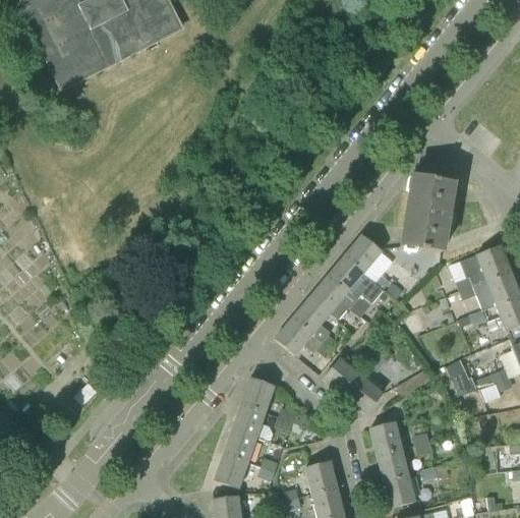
[(17,0),(62,89),(182,27),(168,0),(17,0)]
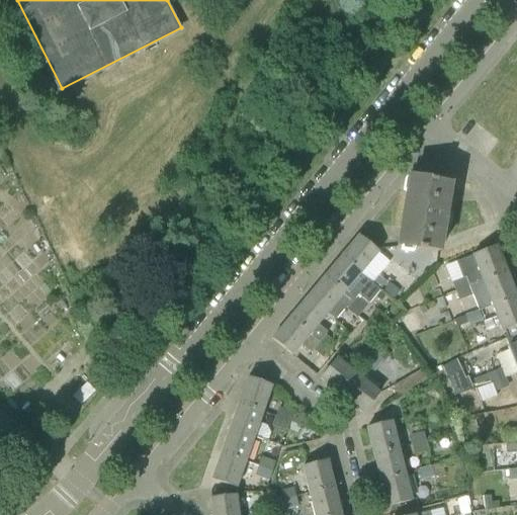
[(439,249),(445,215),(450,182),(436,180),(436,178),(410,174),(408,189),(399,244),(425,248),(425,247),(439,249)]
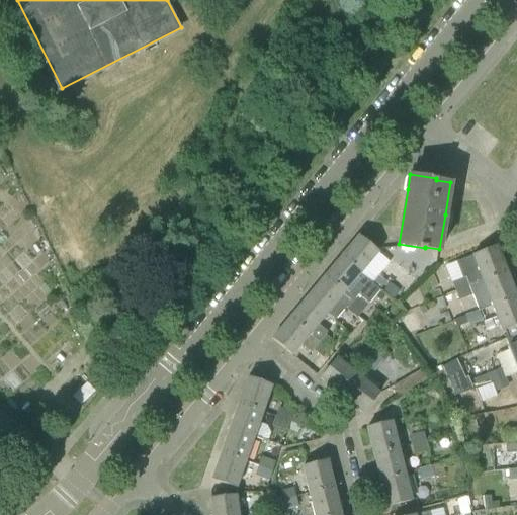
[(342,254),(361,270),(378,250),(359,234),(342,254)]
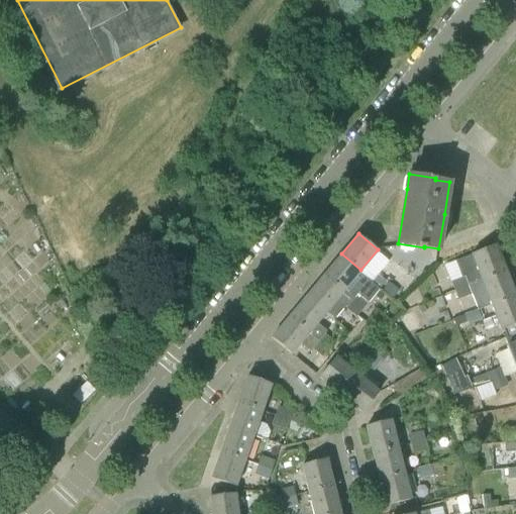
[(483,278),(506,269),(497,243),(473,252),(483,278)]
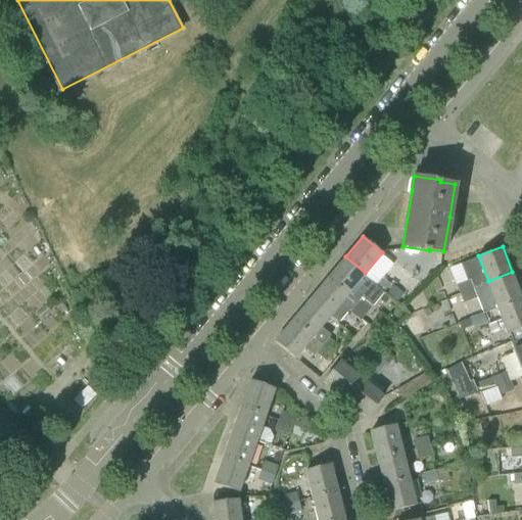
[(328,277),(347,293),(365,273),(345,256),(328,277)]
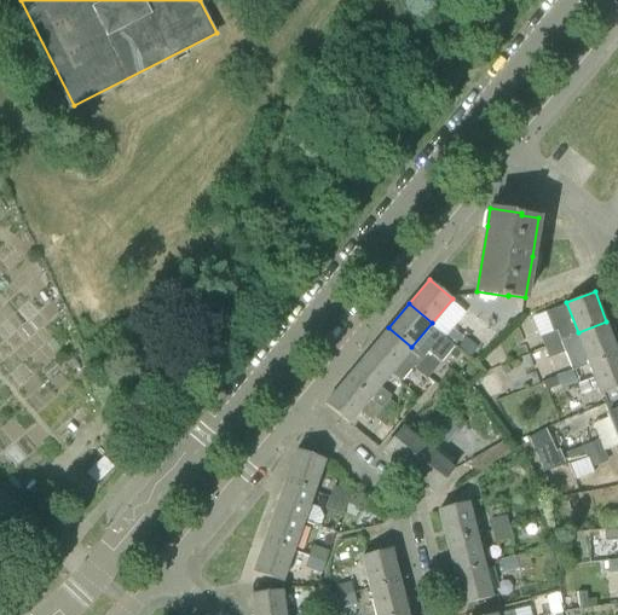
[(589,363),(617,352),(617,348),(606,321),(578,332),(589,363)]
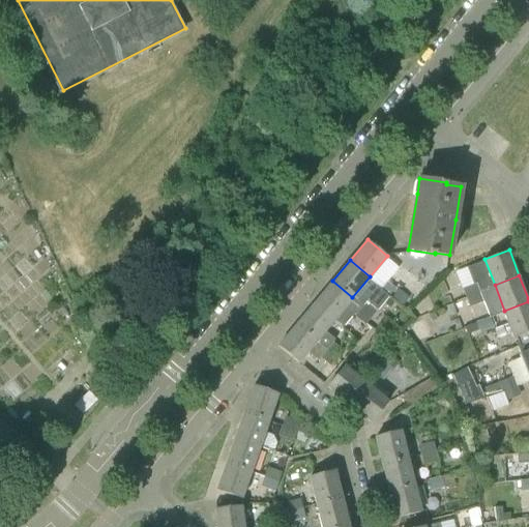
[(399,289),(397,291),(394,289),(395,287),(385,277),(378,286),(389,295),(390,293),(400,300),(405,294),(399,289)]
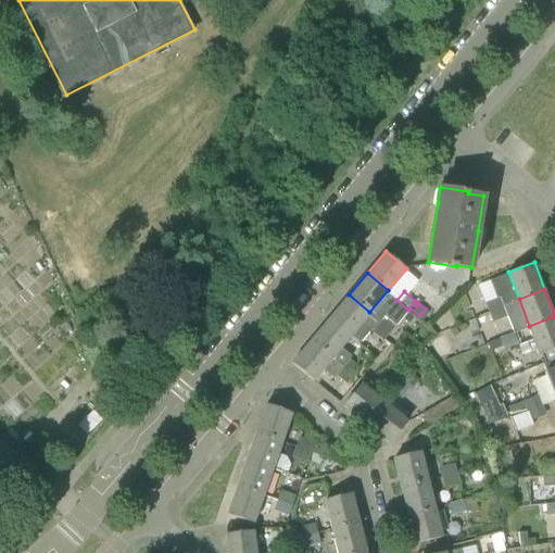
[(330,317),(351,335),(361,341),(371,328),(379,319),(369,312),(349,294),(330,317)]
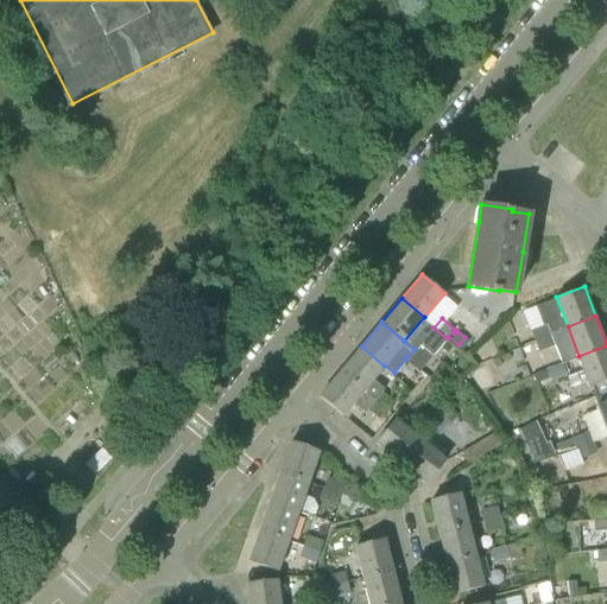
[(536,339),(552,332),(548,322),(532,329),(536,339)]
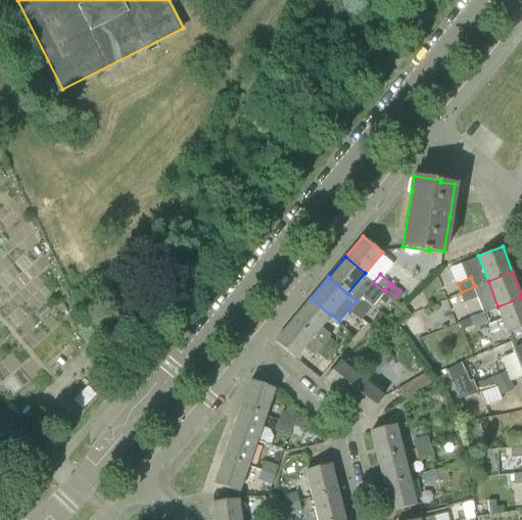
[(465,301),(479,295),(475,286),(461,292),(465,301)]
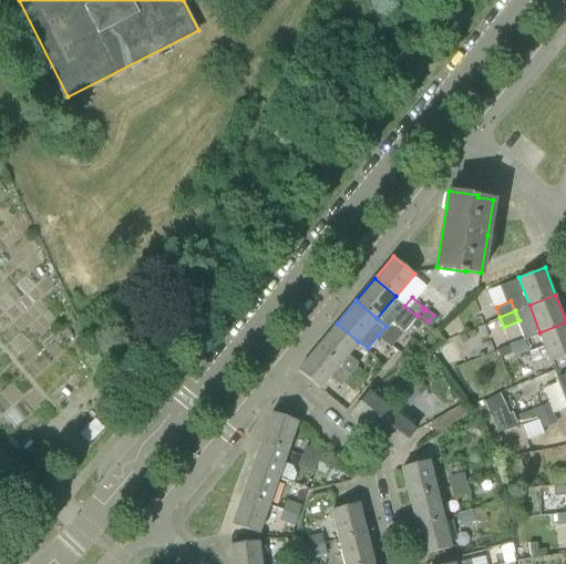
[(399,337),(405,329),(393,318),(387,326),(399,337)]
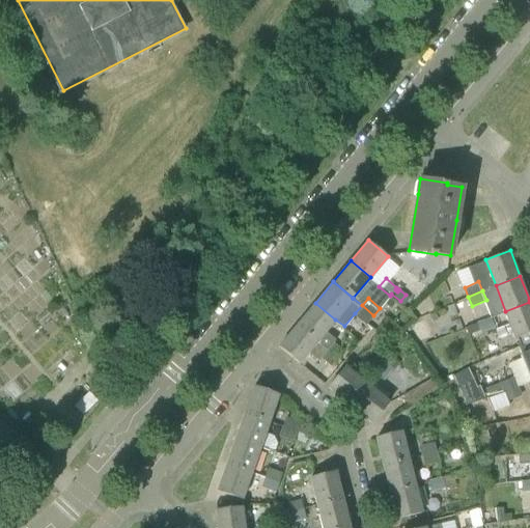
[(515,337),(529,331),(529,302),(505,311),(515,337)]
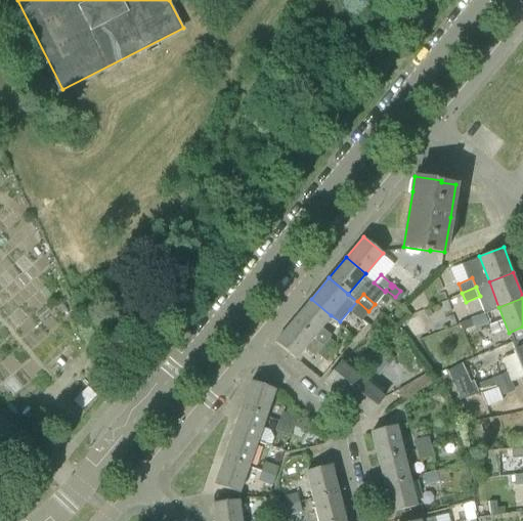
[(294,319),(323,344),(331,336),(333,334),(322,326),(331,315),(311,299),(294,319)]
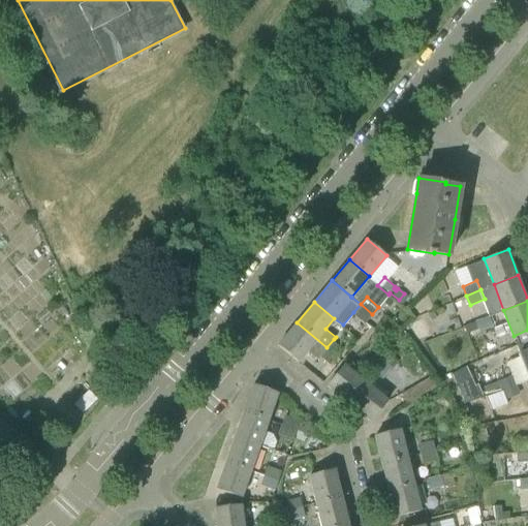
[(366,322),(372,314),(361,304),(353,312),(366,322)]
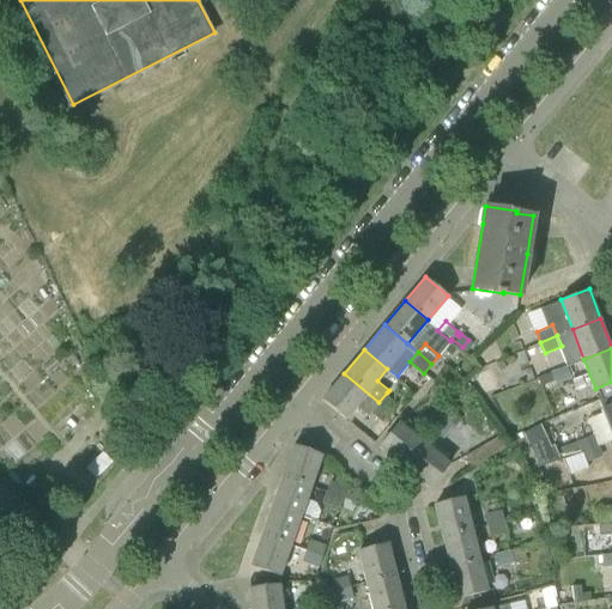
[(557,381),(573,375),(568,364),(552,370),(557,381)]
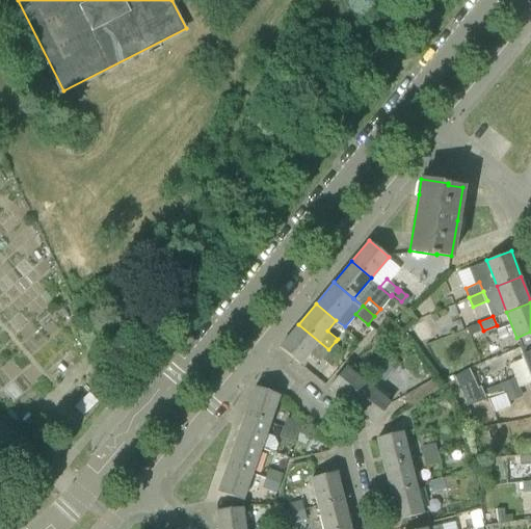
[(322,356),(328,349),(298,324),(281,345),(301,363),(311,350),(320,359),(322,356)]
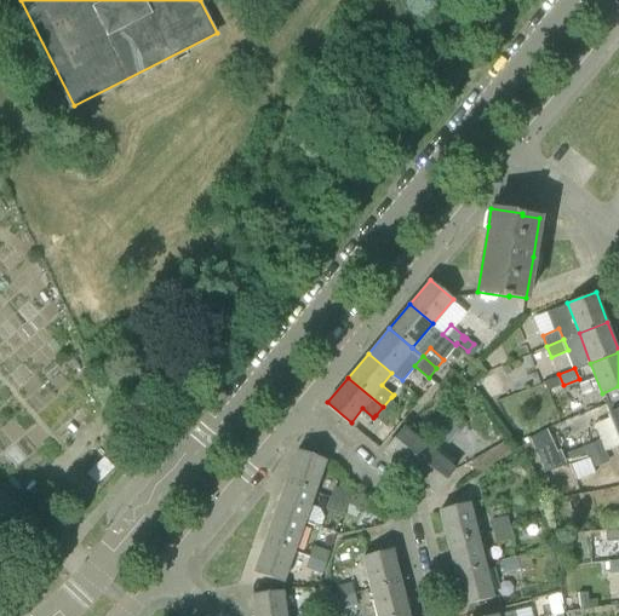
[(391,397),(383,407),(395,418),(403,408),(391,397)]
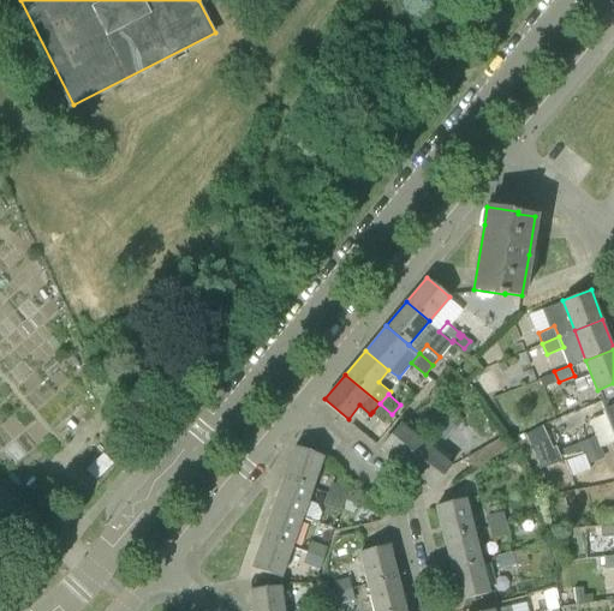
[(435,430),(447,417),(455,406),(449,400),(440,411),(439,409),(428,423),(435,430)]
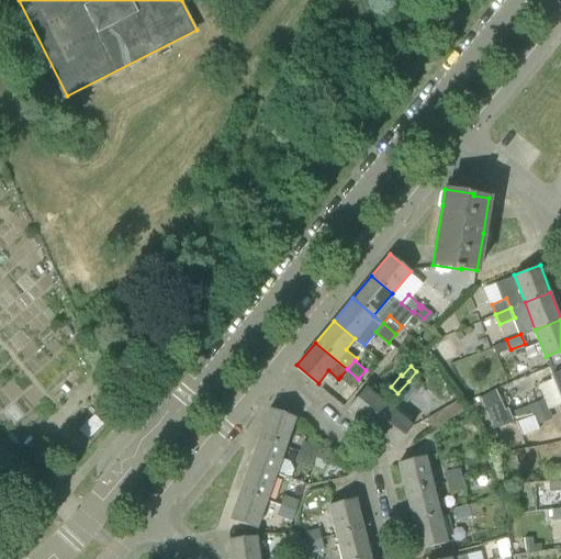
[(347,369),(340,377),(352,386),(358,379),(347,369)]
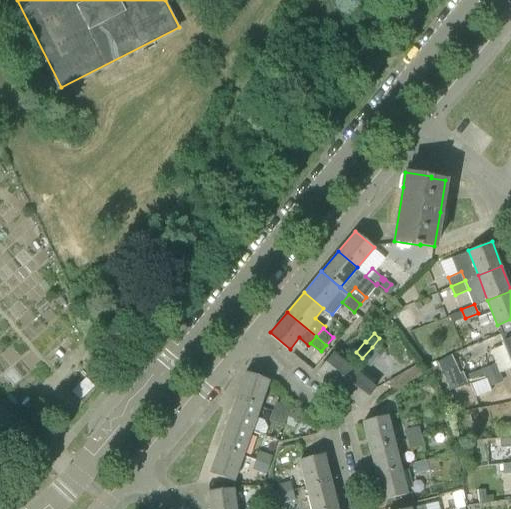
[(362,358),(370,365),(380,353),(378,352),(381,349),(378,347),(375,350),(372,347),(362,358)]
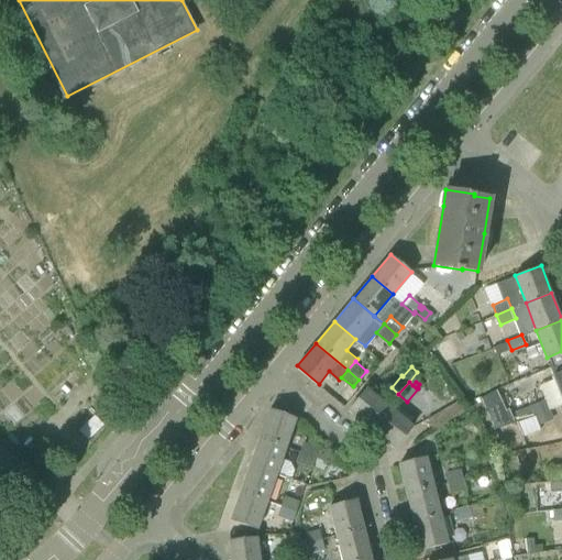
[(484,393),(498,424),(515,416),(500,384),(484,393)]
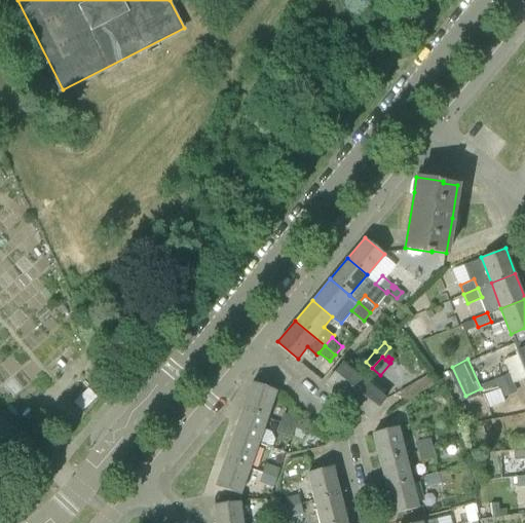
[(326,381),(348,400),(365,378),(343,361),(326,381)]
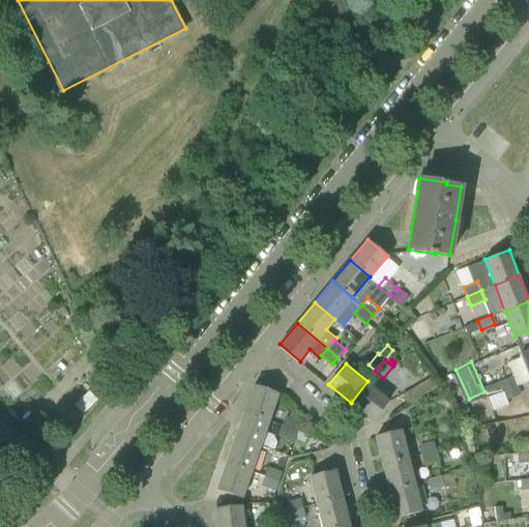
[(504,389),(518,383),(515,374),(499,380),(502,386),(504,389)]
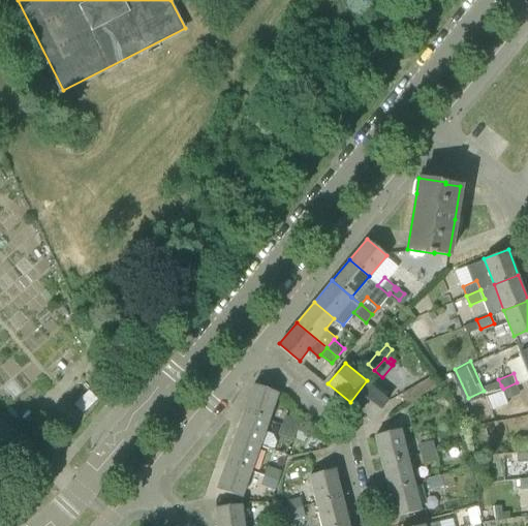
[(402,391),(408,402),(437,384),(431,374),(402,391)]
